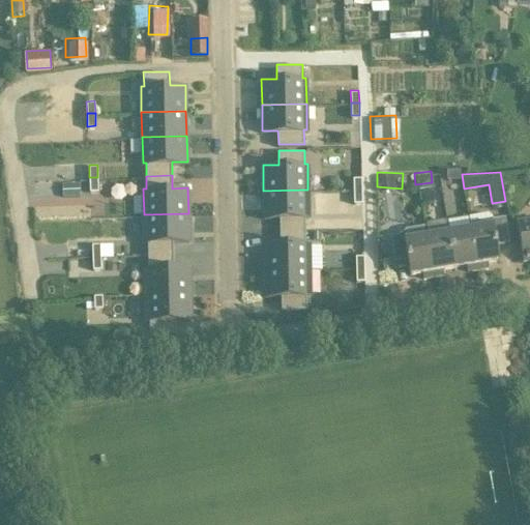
[(353,190),(361,188),(361,176),(353,176),(353,190)]
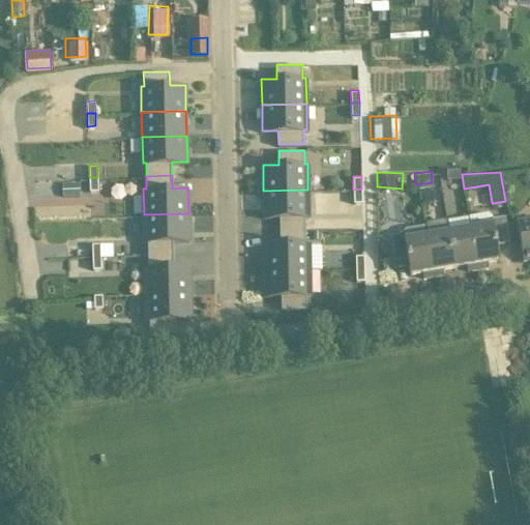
[(98,190),(97,177),(89,177),(90,190),(98,190)]
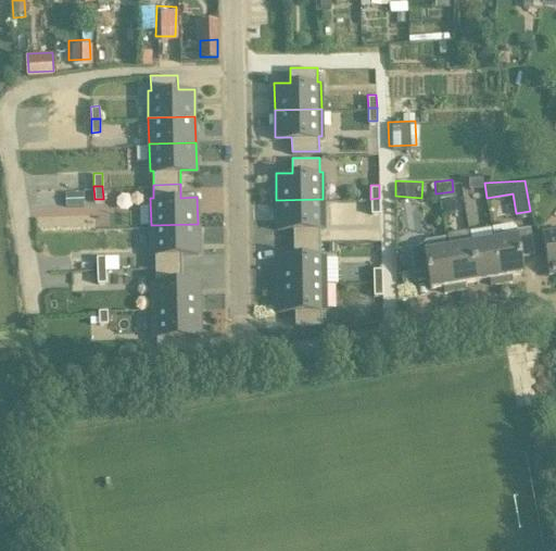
[(65,203),(81,203),(84,202),(83,189),(81,189),(65,190),(65,203)]
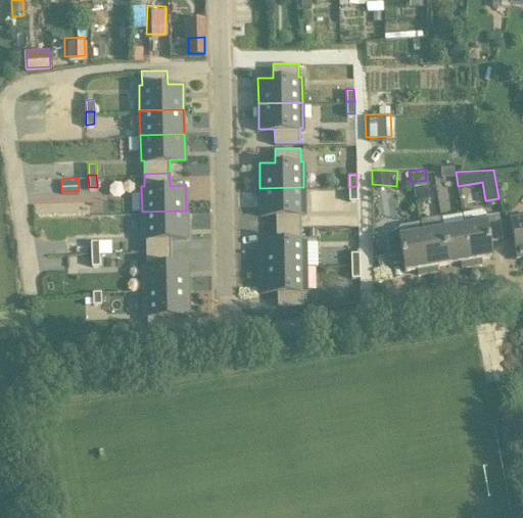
[(358,198),(357,186),(348,187),(349,198),(358,198)]
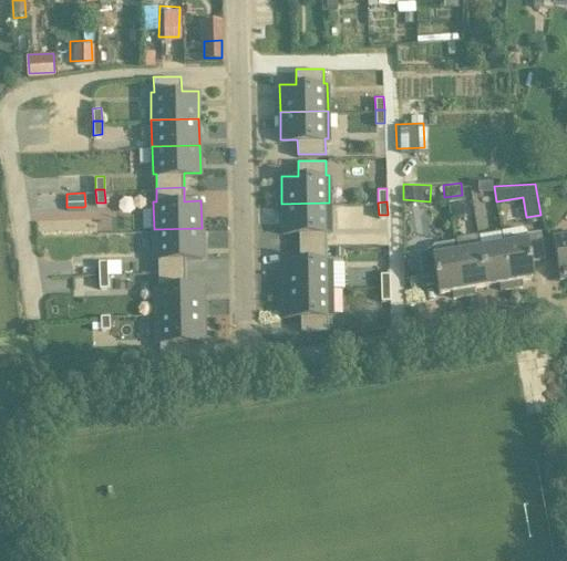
[(329,203),(281,204),(282,231),(299,231),(299,245),(327,245),(327,230),(330,230),(329,203)]
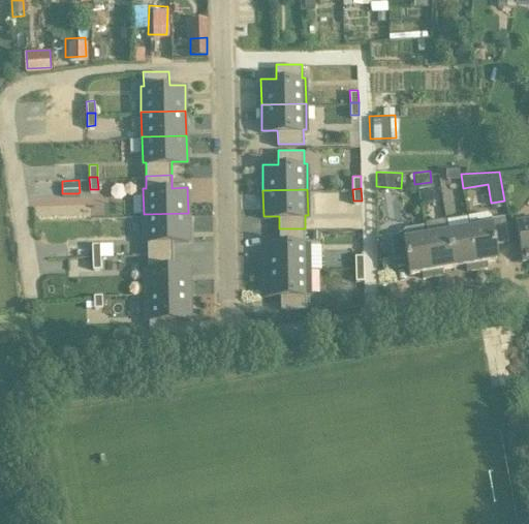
[(467,214),(469,225),(475,267),(486,265),(485,259),(497,257),(494,242),(508,240),(503,214),(492,215),(487,211),(467,214)]
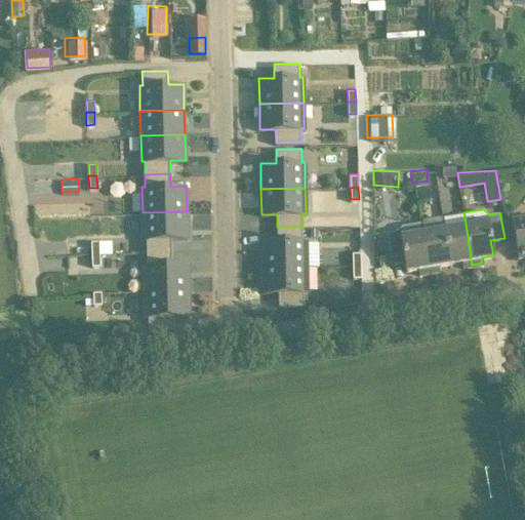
[(187,211),(143,212),(143,238),(146,238),(147,251),(172,250),(171,238),(187,237),(187,211)]
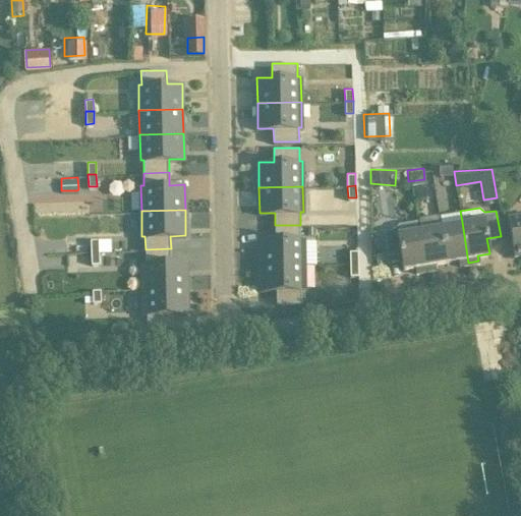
[(462,222),(460,211),(440,215),(442,226),(440,226),(446,261),(457,259),(458,265),(468,263),(462,222)]
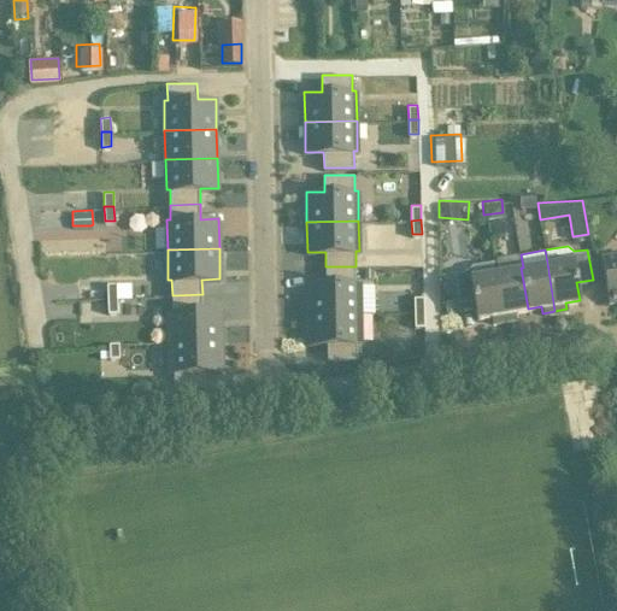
[(616,252),(600,256),(607,301),(616,299),(616,252)]
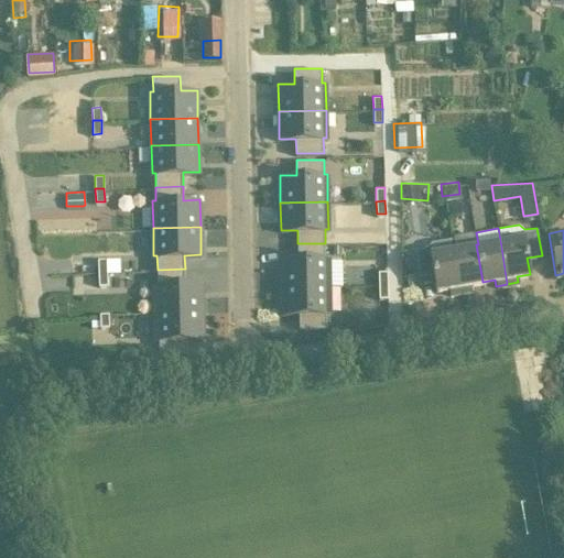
[(474,233),(451,238),(461,292),(470,291),(469,284),(483,282),(476,244),(474,233)]
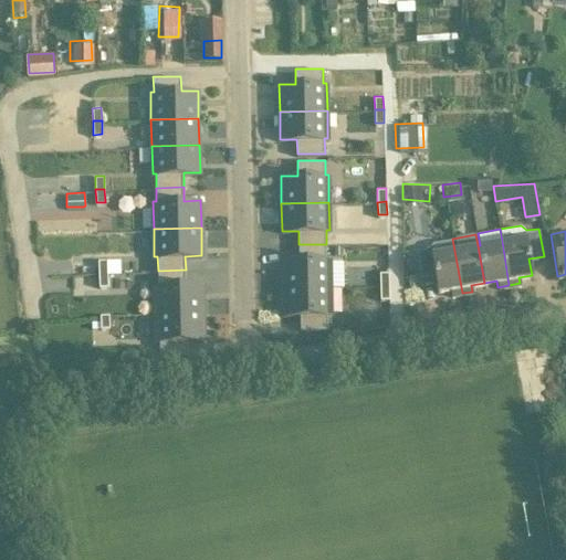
[(462,293),(452,239),(433,241),(428,247),(418,250),(422,277),(433,275),(436,291),(449,288),(450,295),(462,293)]
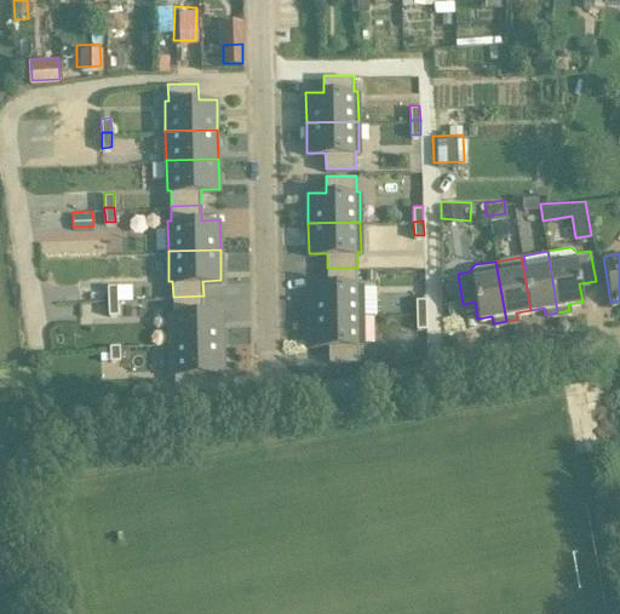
[(327,283),(309,283),(310,314),(362,314),(361,283),(357,283),(357,268),(327,268),(327,283)]
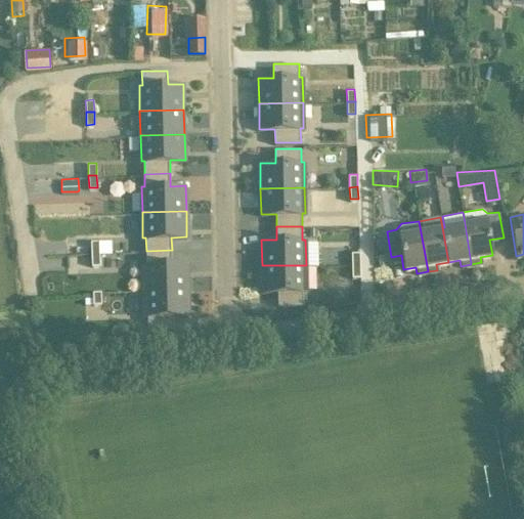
[(91,240),(91,252),(99,252),(99,245),(99,240),(91,240)]
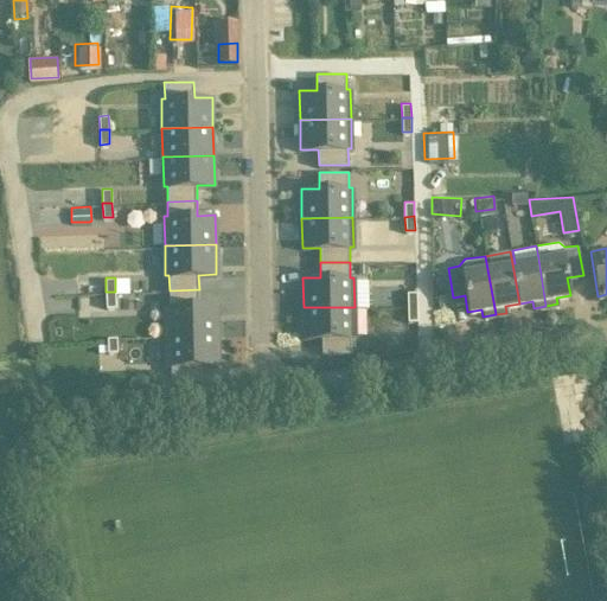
[(128,277),(115,277),(115,283),(115,292),(128,292),(128,277)]
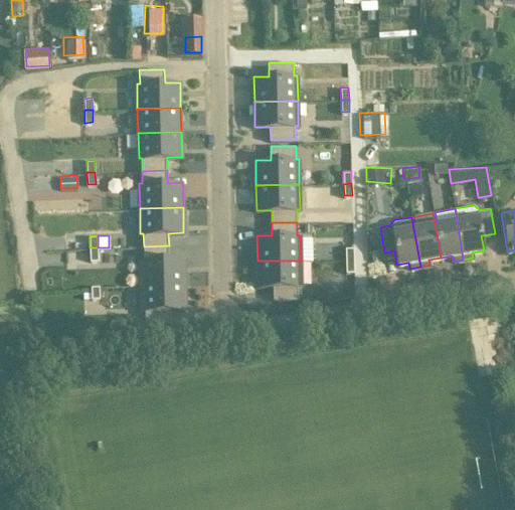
[(144,260),(141,260),(141,285),(185,284),(184,259),(169,259),(169,245),(144,246),(144,260)]
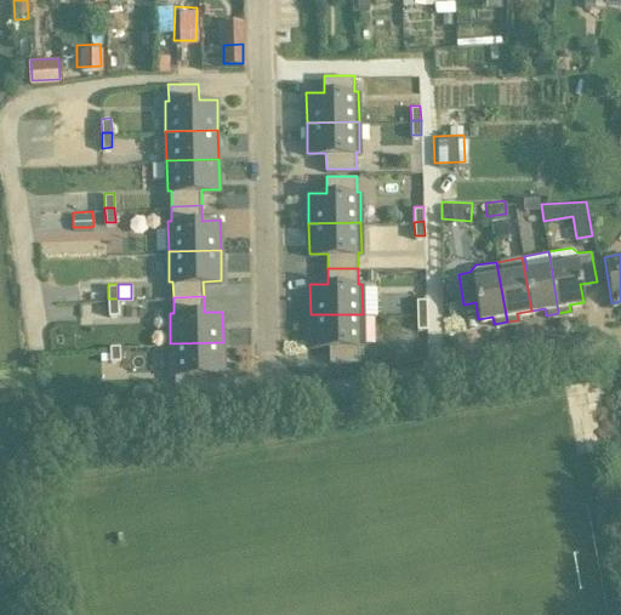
[(118,299),(108,299),(109,313),(119,313),(118,299)]
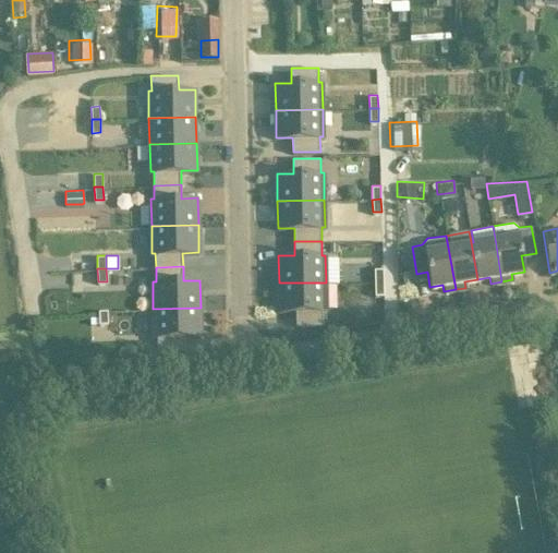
[(374,268),(375,281),(384,281),(383,268),(374,268)]
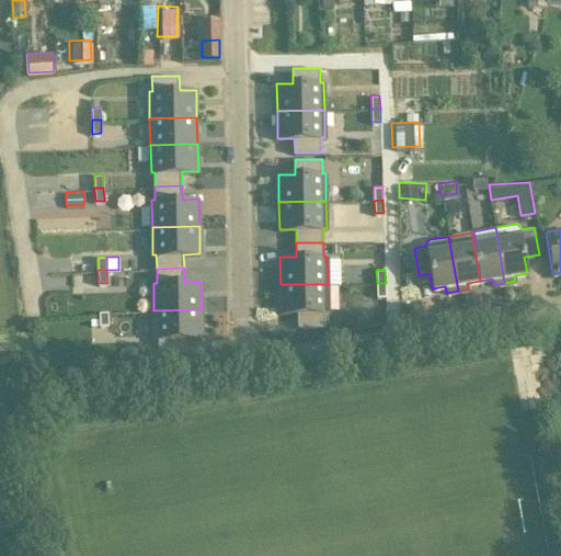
[(386,283),(377,283),(377,296),(386,296),(386,283)]
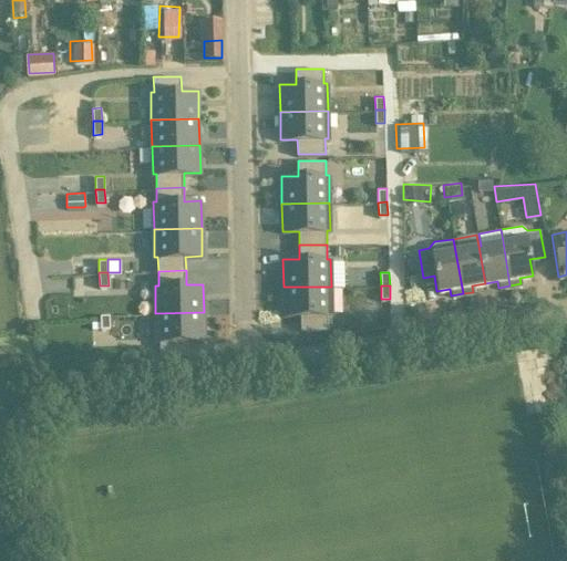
[(331,287),(284,287),(284,314),(300,314),(301,330),(328,329),(328,314),(331,314),(331,287)]
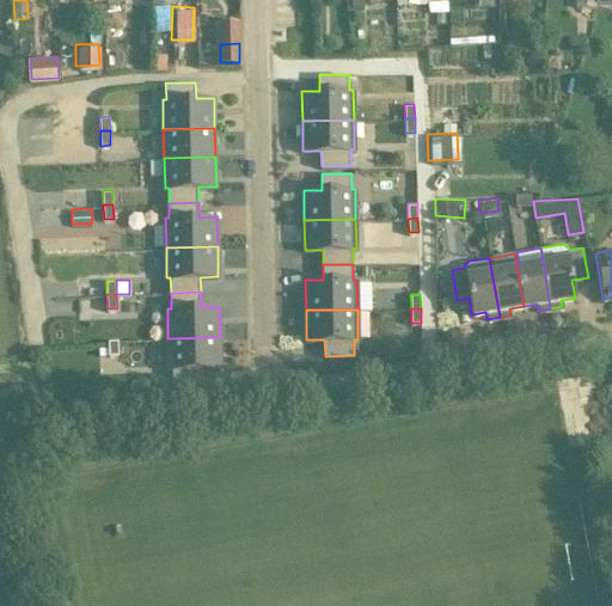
[(220,337),(167,338),(169,368),(172,368),(173,384),(203,384),(202,367),(220,367),(220,337)]
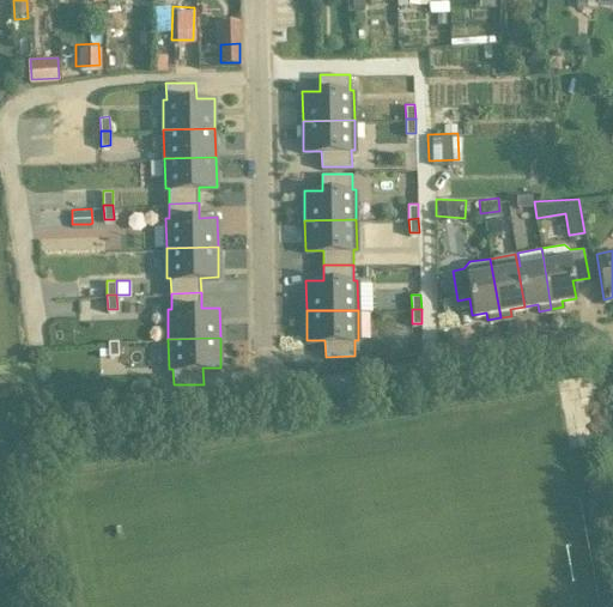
[(119,354),(119,340),(109,340),(109,354),(119,354)]
